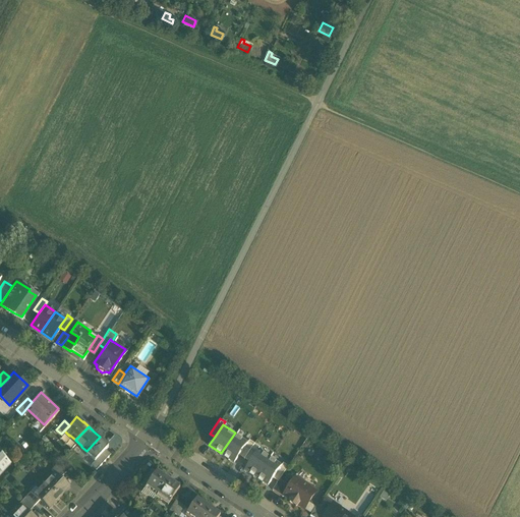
[(235,433),(221,453),(233,461),(238,453),(246,441),(235,433)]
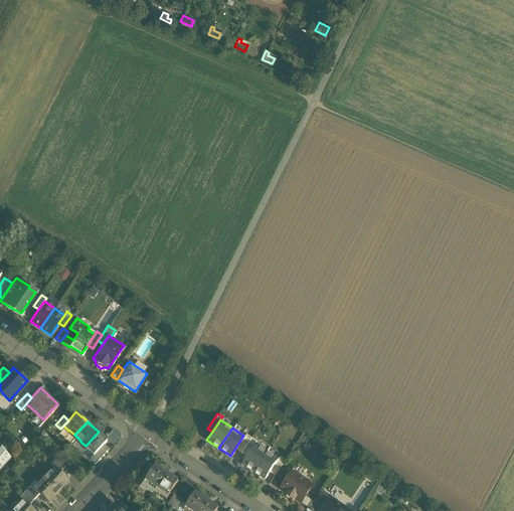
[(106,439),(99,432),(86,446),(93,453),(104,442),(106,439)]
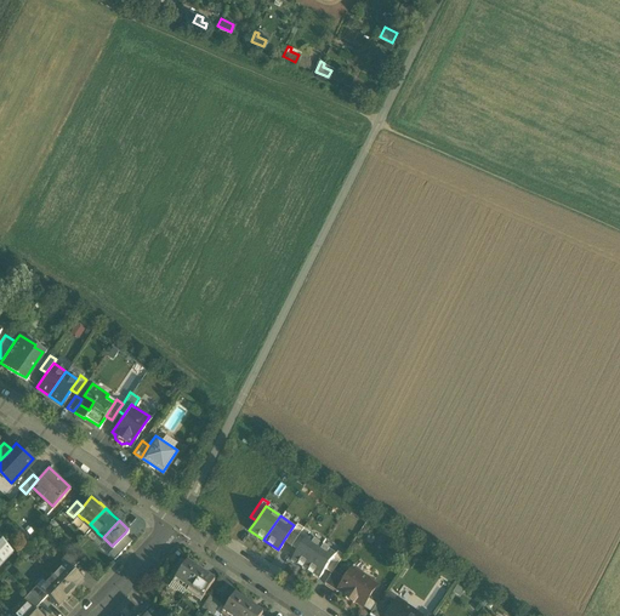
[(284,540),(290,543),(302,525),(296,522),(294,525),(284,540)]
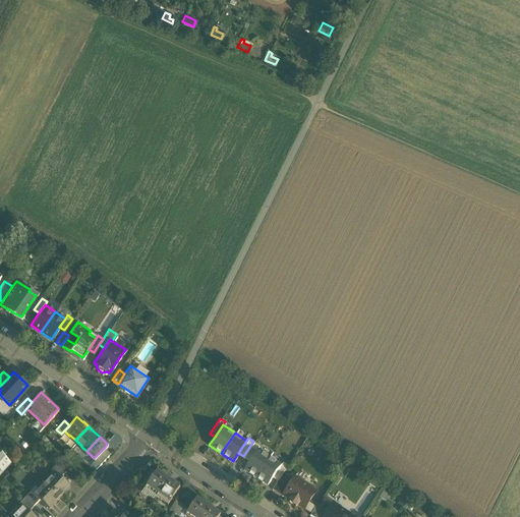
[(253,441),(243,456),(248,459),(256,448),(258,445),(253,441)]
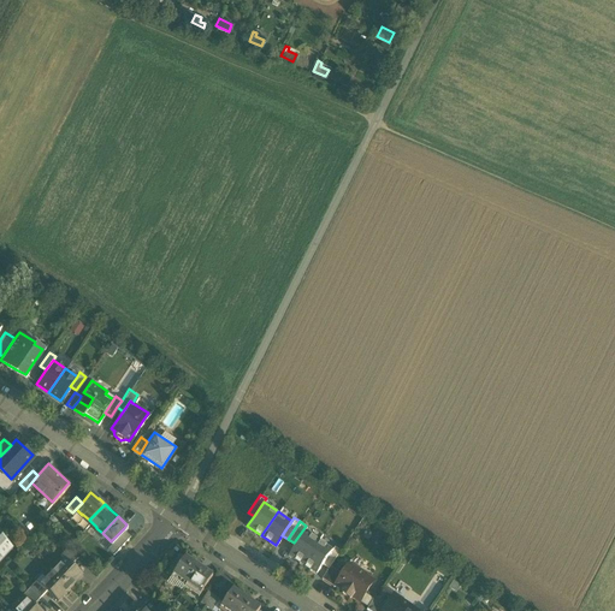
[(111,541),(106,546),(112,552),(130,534),(124,528),(111,541)]
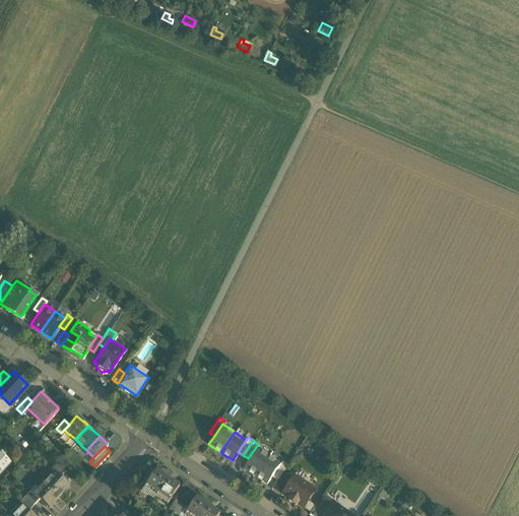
[(254,474),(268,454),(256,447),(248,458),(243,466),(254,474)]
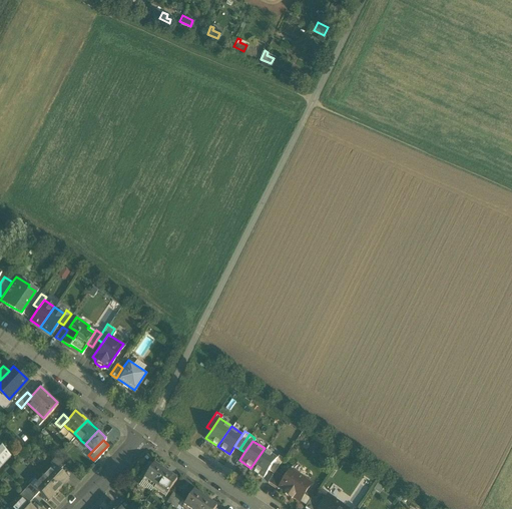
[(10,455),(0,445),(0,452),(4,456),(3,457),(6,459),(10,455)]
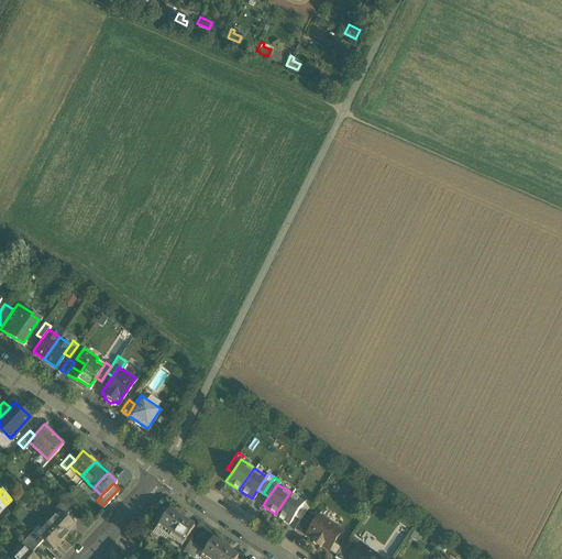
[(290,492),(275,514),(288,523),(294,514),(302,501),(290,492)]
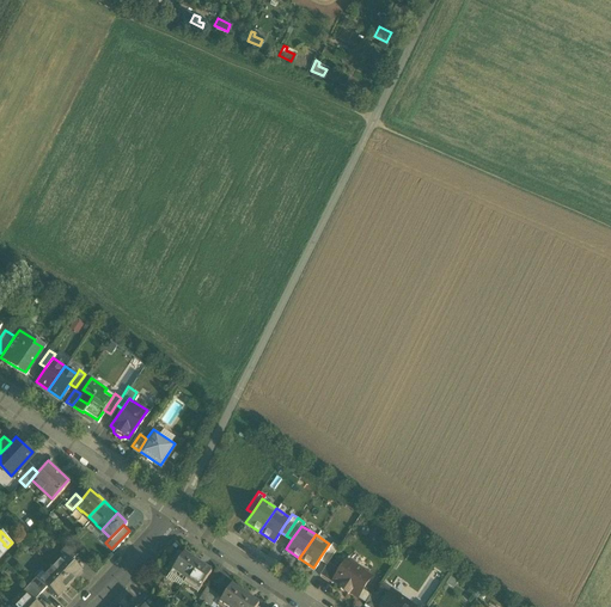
[(77,551),(66,541),(59,549),(63,552),(71,558),(77,551)]
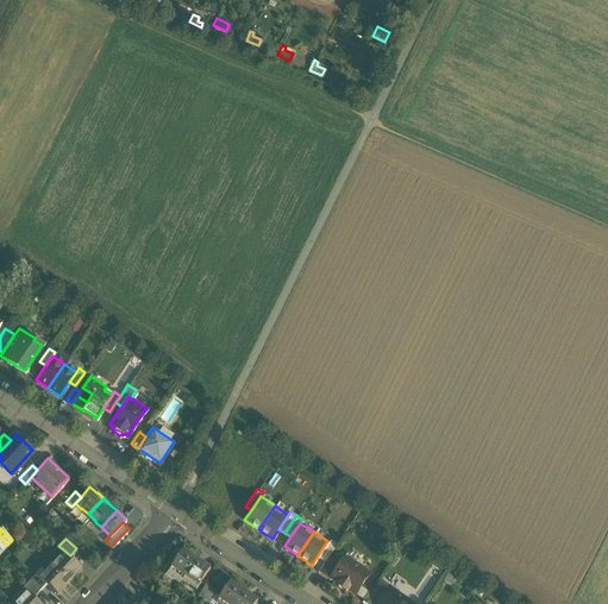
[(318,555),(324,559),(336,542),(330,539),(327,541),(318,555)]
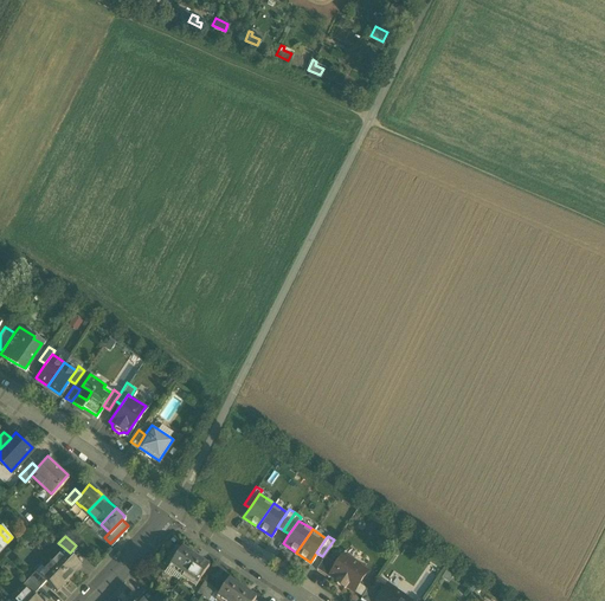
[(194,554),(180,544),(169,562),(178,567),(175,570),(180,574),(194,554)]
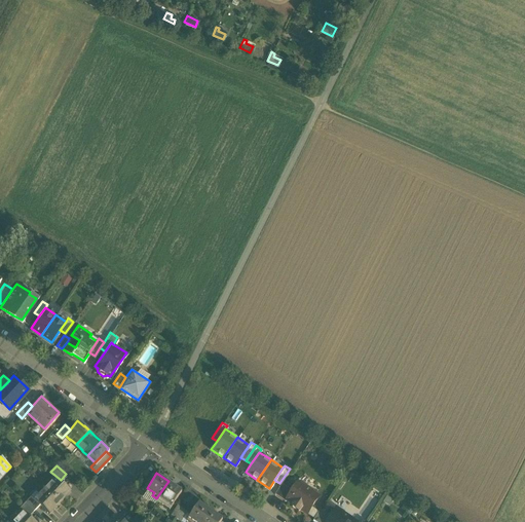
[(54,475),(50,480),(45,486),(59,499),(64,494),(63,493),(69,488),(61,480),(54,475)]
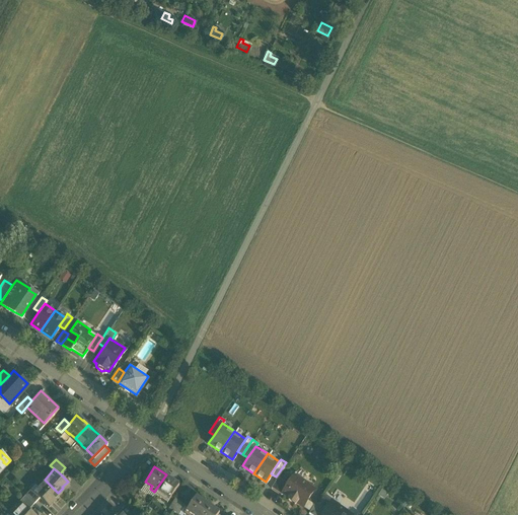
[(300,479),(293,473),(287,483),(281,491),(282,491),(288,496),(287,497),(294,502),(295,500),(302,505),(311,491),(304,486),(307,482),(301,476),(300,479)]
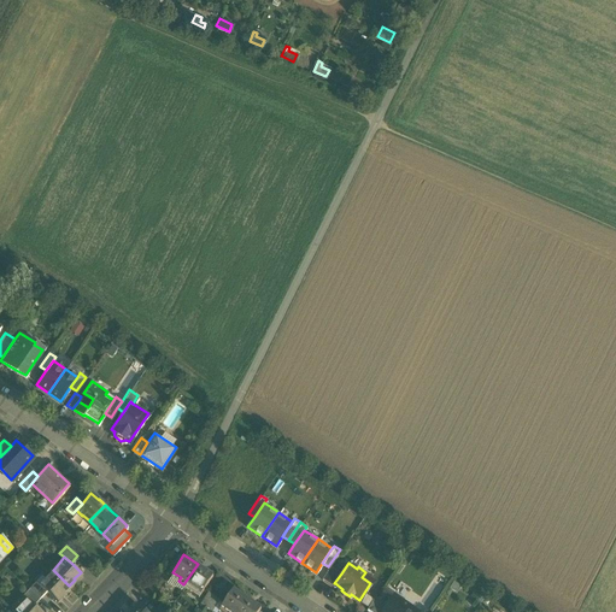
[(198,564),(183,584),(189,588),(191,584),(200,590),(211,574),(198,564)]
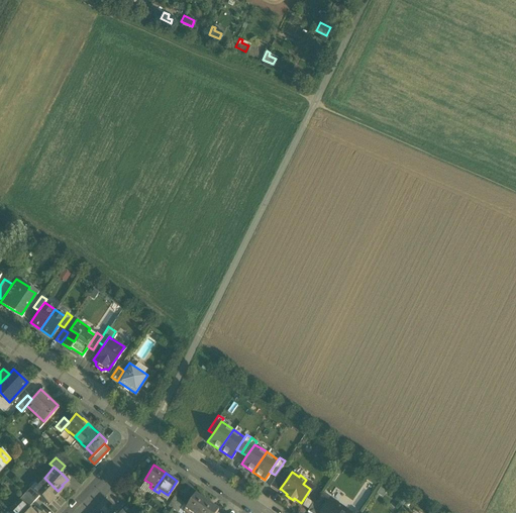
[(286,481),(276,474),(269,484),(280,491),(281,489),(280,489),(286,481)]
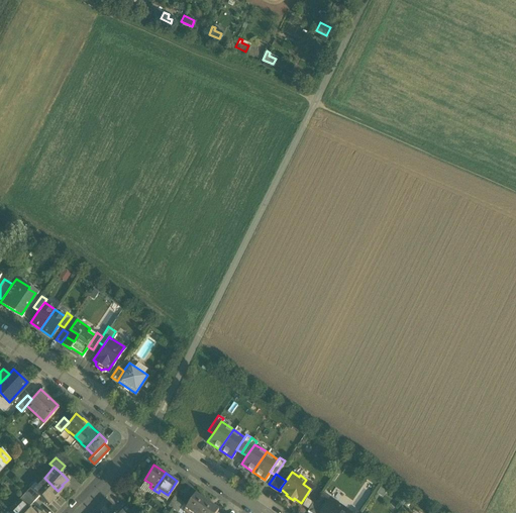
[(44,478),(38,484),(34,480),(30,485),(33,488),(33,489),(38,494),(46,502),(53,496),(58,491),(44,478)]
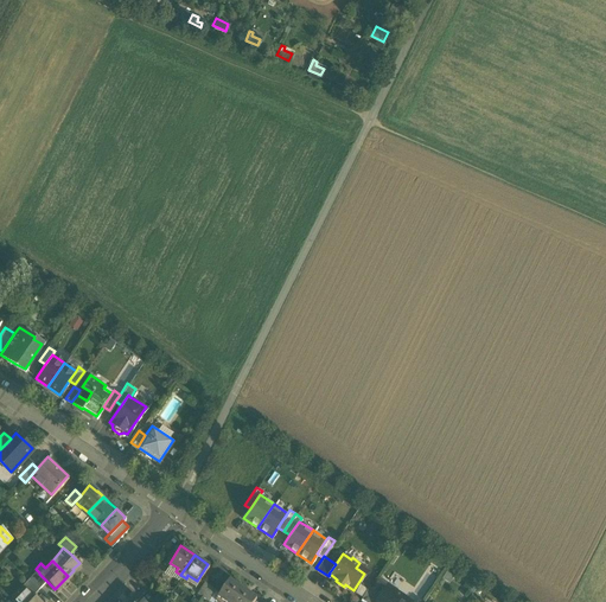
[(36,569),(29,576),(39,586),(45,580),(39,574),(39,572),(36,569)]
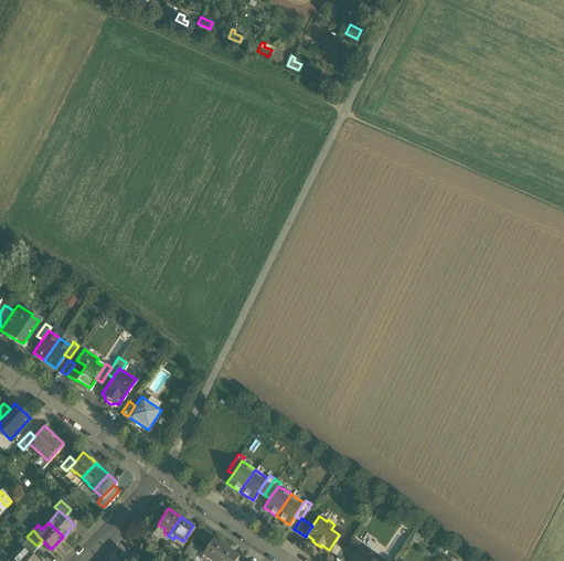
[(190,538),(197,544),(201,540),(195,533),(190,538)]
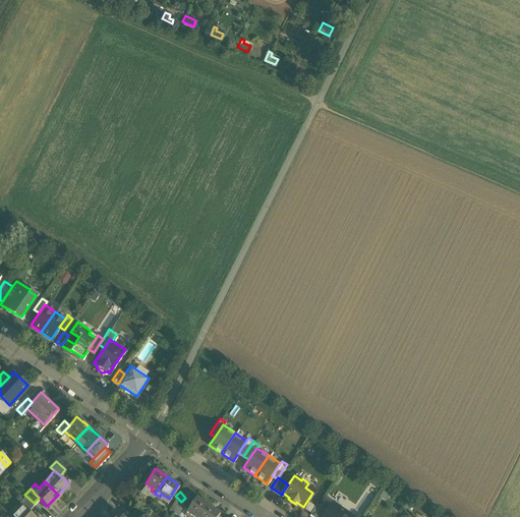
[(34,503),(24,495),(18,501),(21,504),(22,504),(27,509),(34,503)]
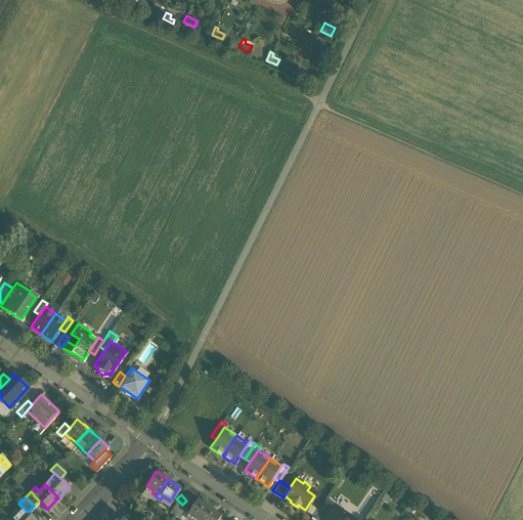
[(199,519),(209,507),(197,499),(186,513),(193,518),(192,519),(199,519)]
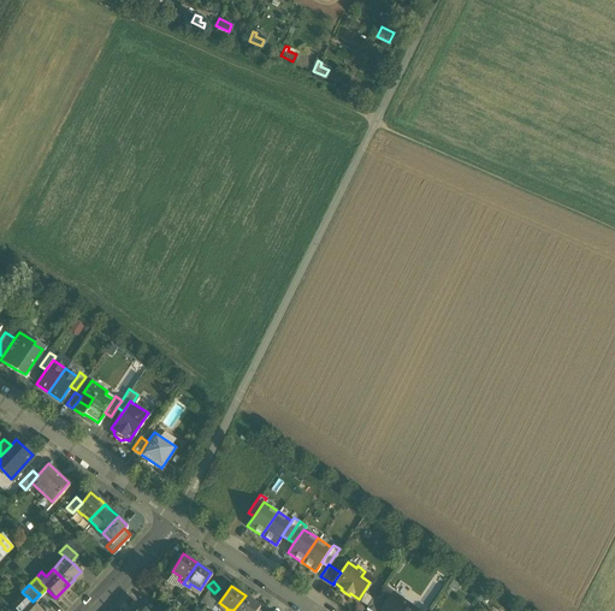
[(212,592),(206,588),(199,599),(205,603),(212,592)]
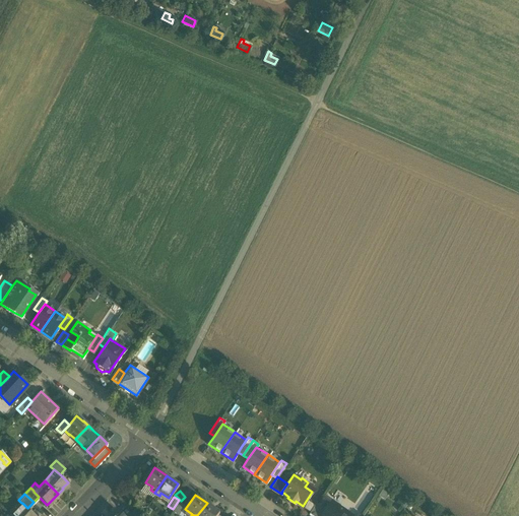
[(184,504),(179,500),(173,509),(178,513),(184,504)]
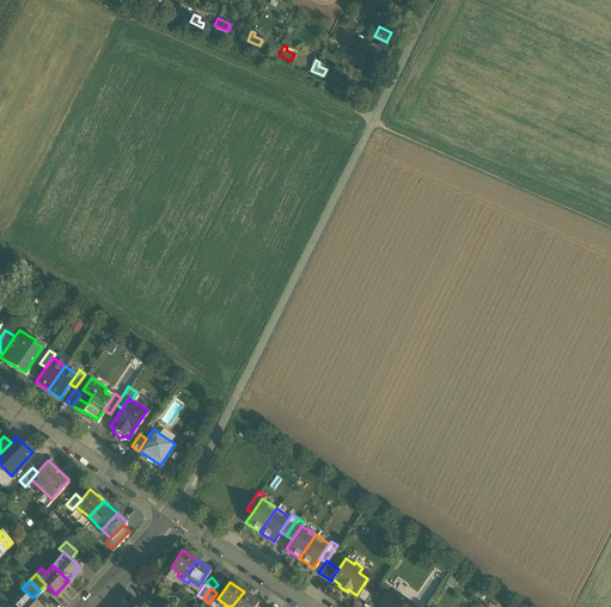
[(408,598),(399,592),(398,594),(390,588),(383,599),(377,606),(413,606),(414,605),(405,600),(408,598)]
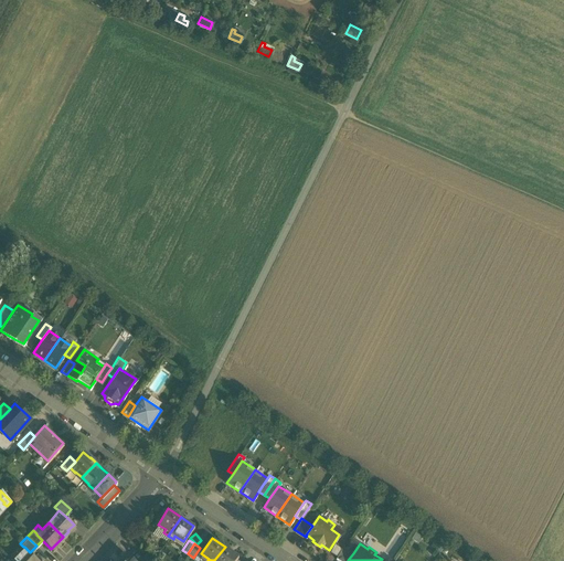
[(348,560),(353,553),(342,546),(336,557),(341,560),(348,560)]
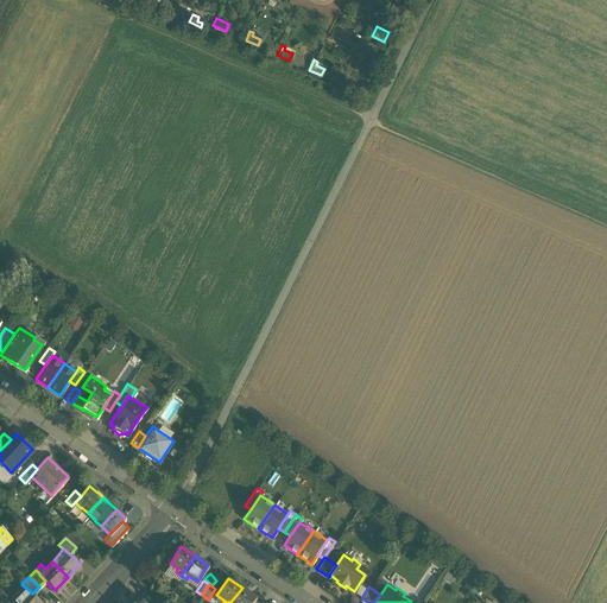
[(25,588),(20,594),(21,595),(14,602),(16,602),(42,602),(32,594),(26,588),(25,588)]
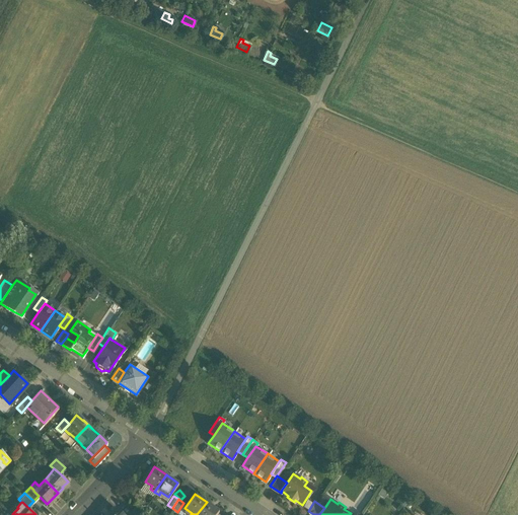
[(218,510),(207,502),(197,514),(214,514),(217,512),(218,510)]
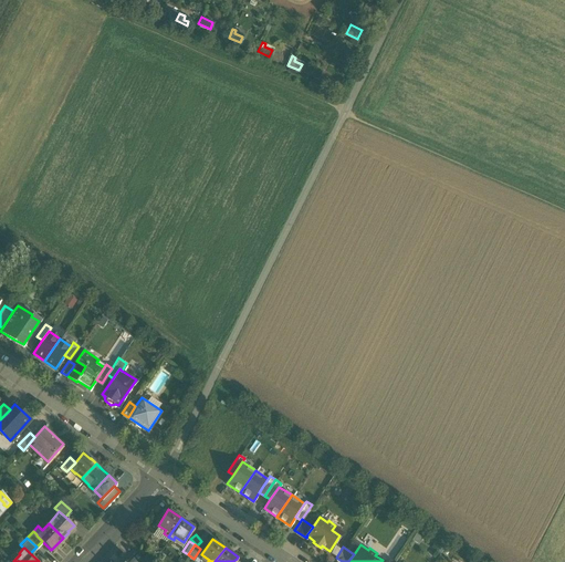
[(153,561),(157,558),(148,550),(144,554),(150,561),(153,561)]
